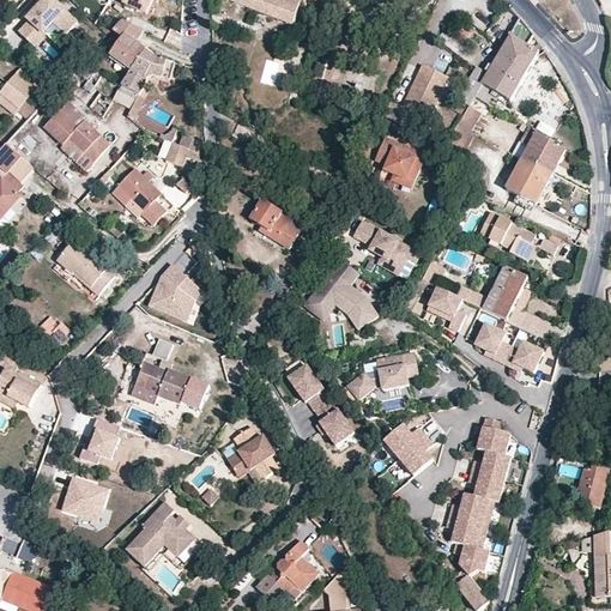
[(67,37),(77,25),(50,0),(46,0),(28,24),(30,25),(20,38),(36,52),(47,40),(44,37),(53,26),(67,37)]
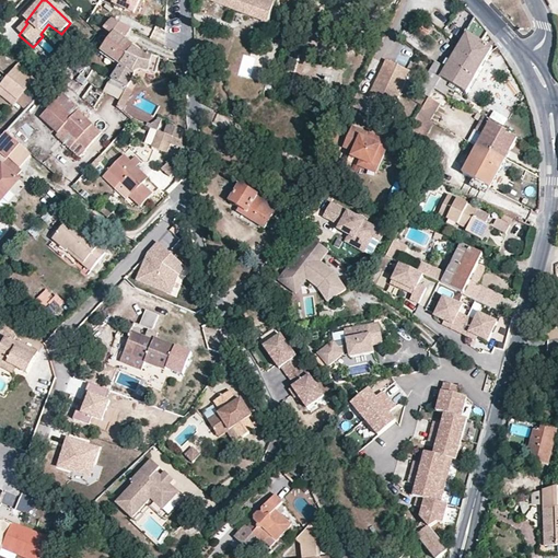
[(111,0),(109,4),(132,14),(139,0),(111,0)]
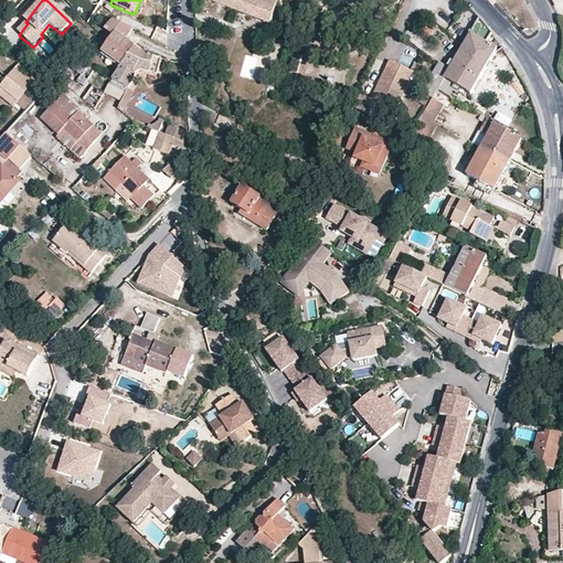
[(215,0),(269,21),(276,0),(215,0)]
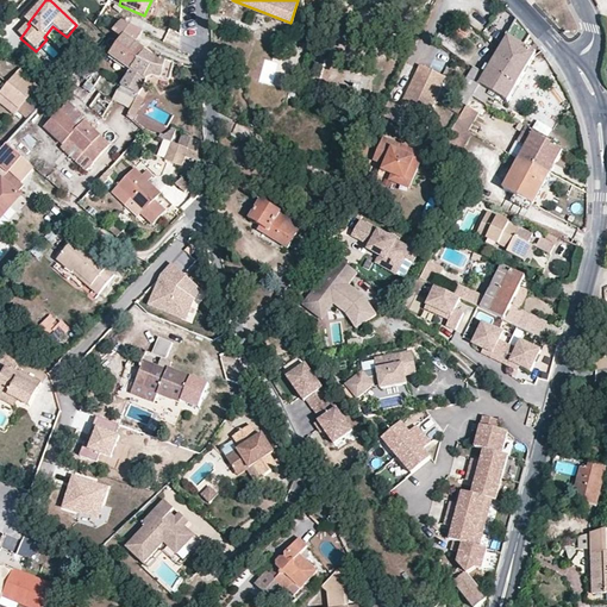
[(527,37),(514,19),(504,37),(505,38),(476,87),(470,97),(483,104),(487,98),(494,102),(496,98),(505,102),(532,54),(521,48),(527,37)]
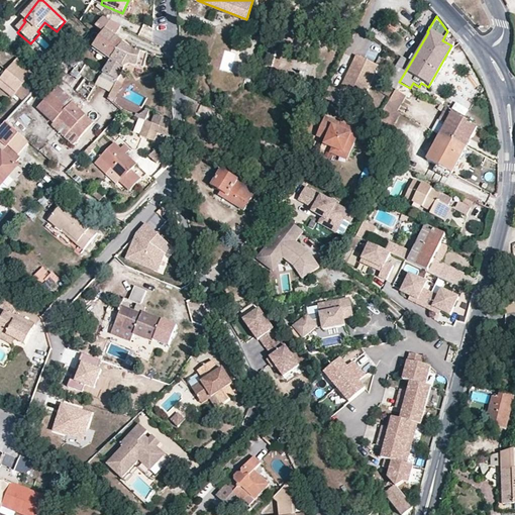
[(371,18),(354,53),(369,59),(378,63),(394,28),(371,18)]
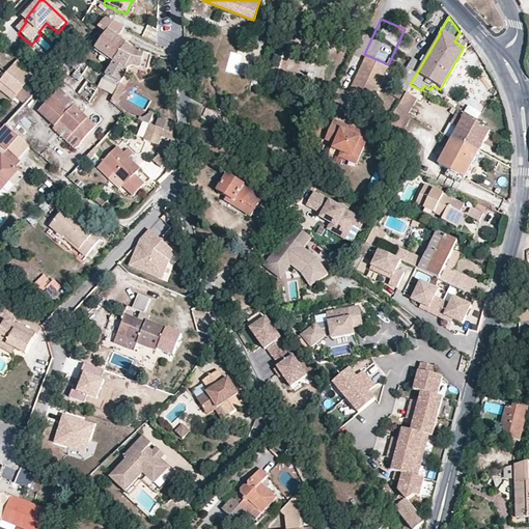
[(105,20),(99,27),(104,32),(93,47),(113,62),(126,45),(115,36),(121,28),(105,20)]
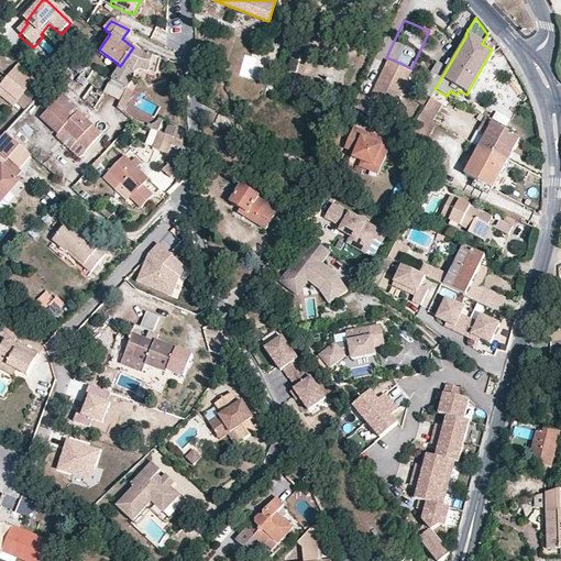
[(157,75),(161,59),(144,55),(133,47),(120,66),(110,80),(128,91),(129,91),(143,70),(157,75)]
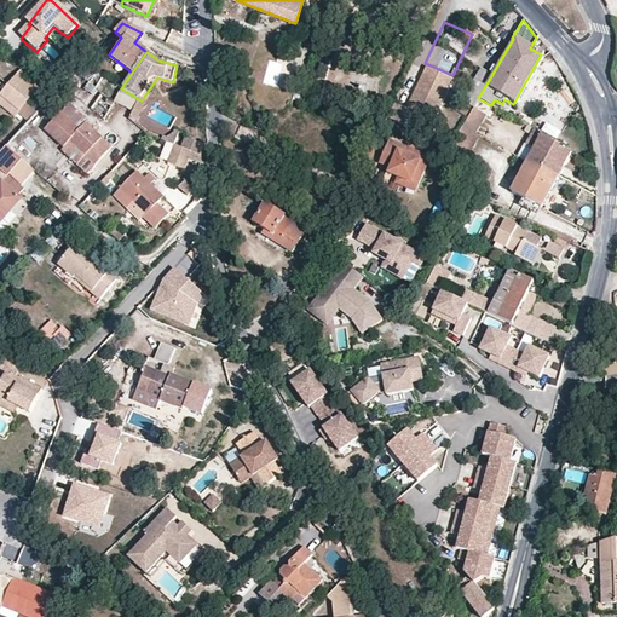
[(425,63),(415,58),(388,114),(416,126),(442,70),(425,63)]
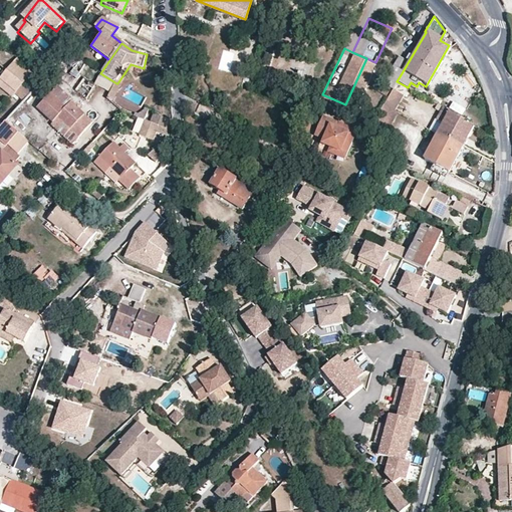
[(86,61),(70,50),(62,57),(76,69),(86,61)]
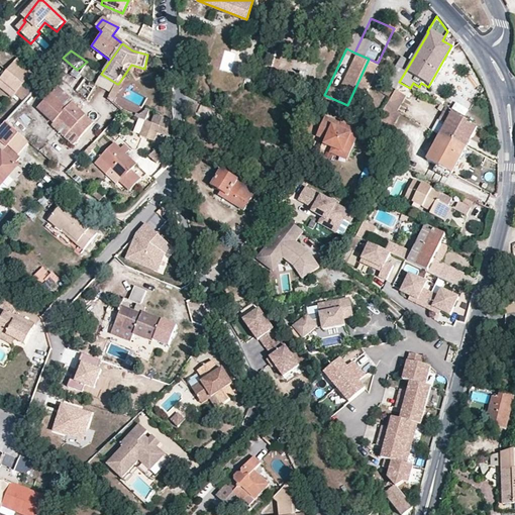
[(400,54),(395,64),(403,67),(407,58),(400,54)]
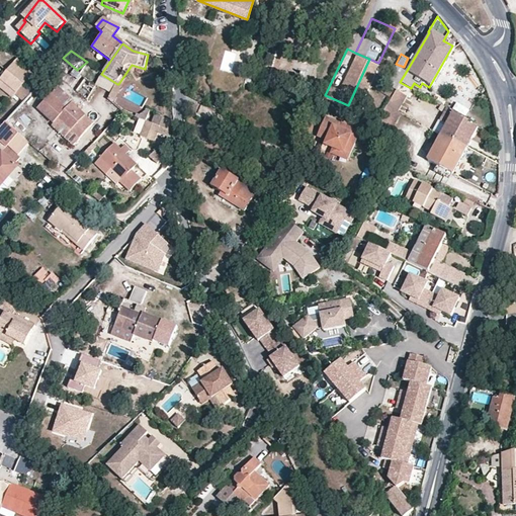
[(15,57),(6,68),(23,82),(32,70),(15,57)]
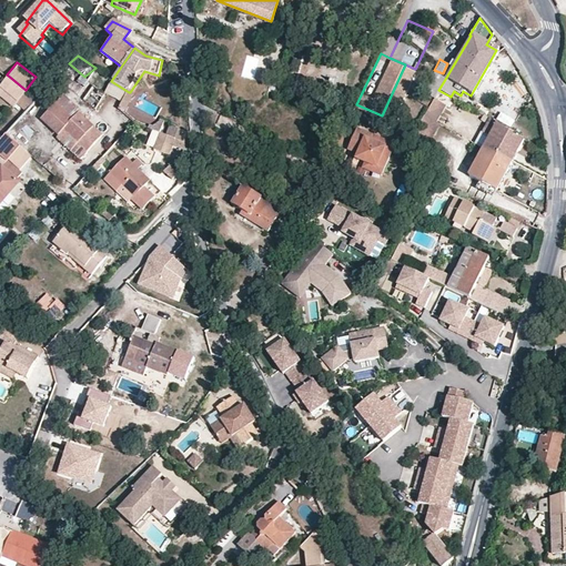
[(26,90),(7,74),(0,82),(0,88),(17,100),(26,90)]
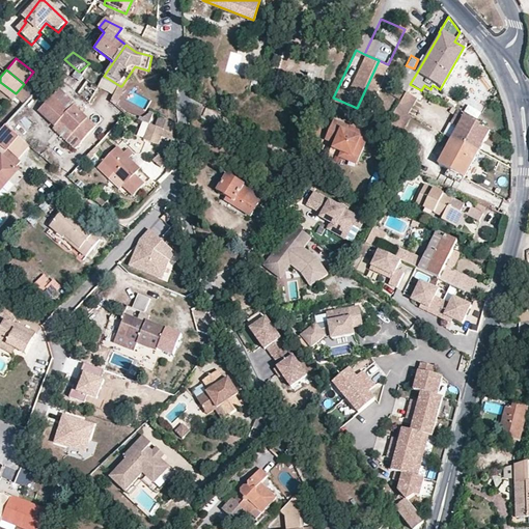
[(0,88),(11,99),(16,93),(0,82),(0,88)]
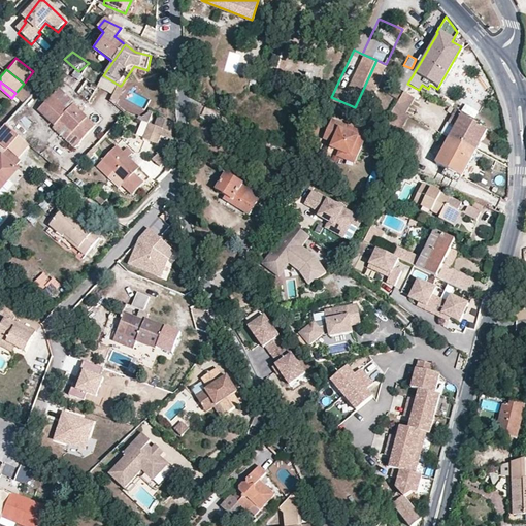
[(27,102),(34,92),(24,84),(15,93),(27,102)]
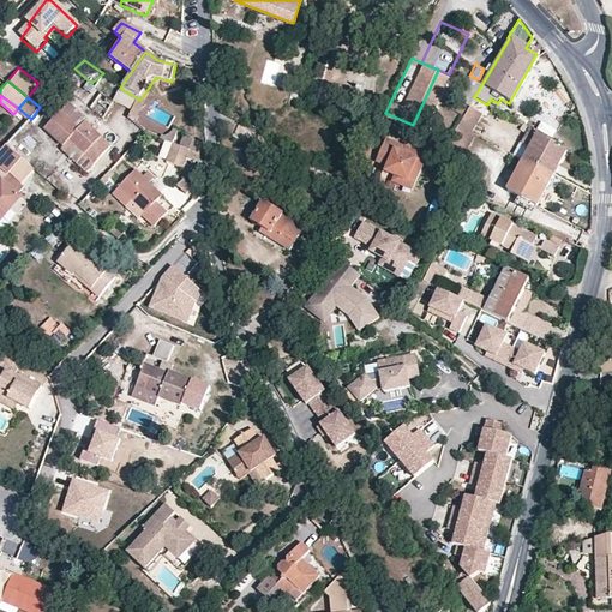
[(145,102),(139,100),(129,121),(135,125),(145,102)]
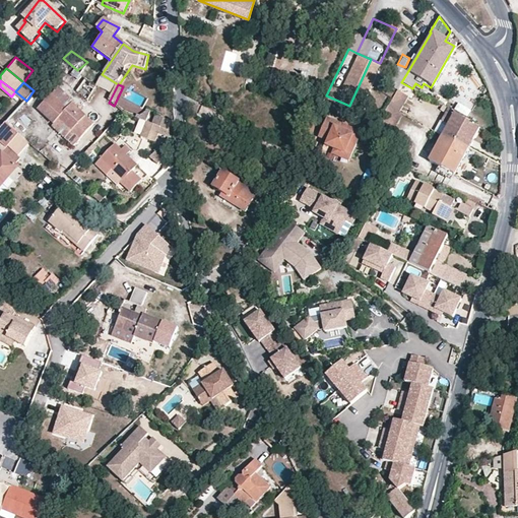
[(390,100),(385,108),(397,115),(406,99),(394,91),(390,100)]
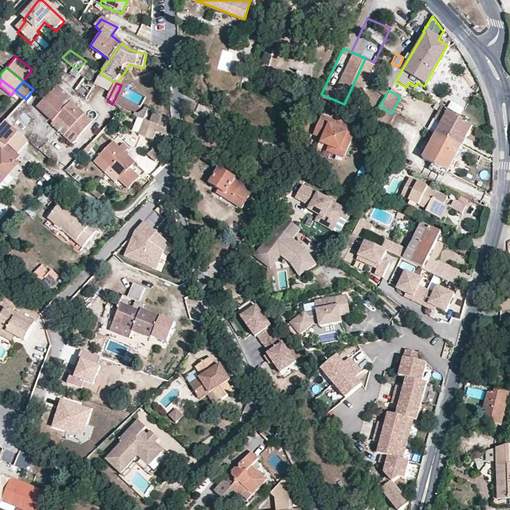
[(53,121),(55,119),(58,116),(71,127),(69,129),(78,137),(93,121),(71,101),(66,107),(51,93),(38,106),(53,121)]
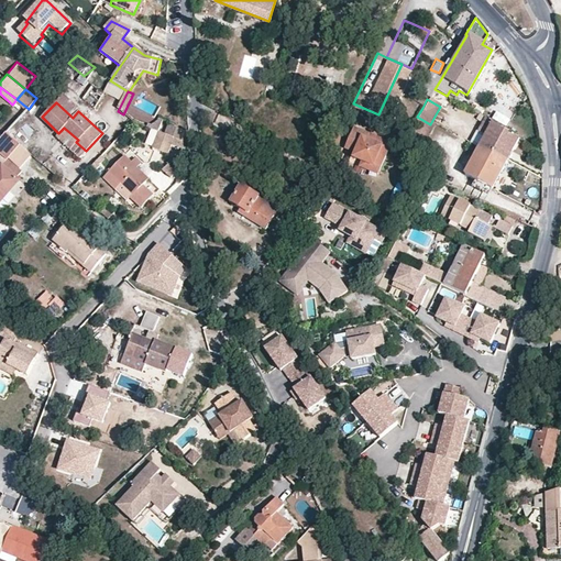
[(479,147),(477,149),(491,156),(492,154),(505,161),(518,139),(482,120),(475,132),(477,133),(484,138),(479,147)]
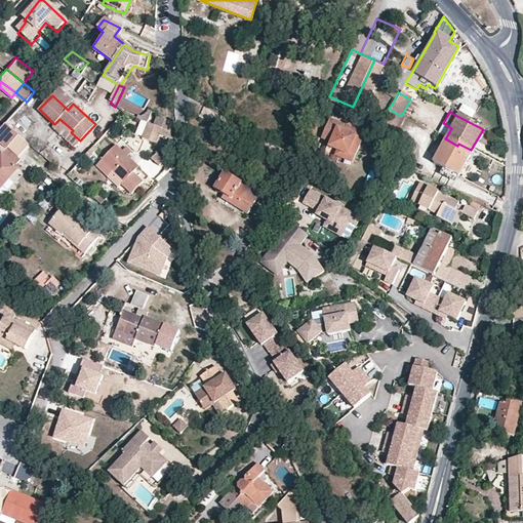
[(15,121),(24,127),(30,120),(22,114),(15,121)]
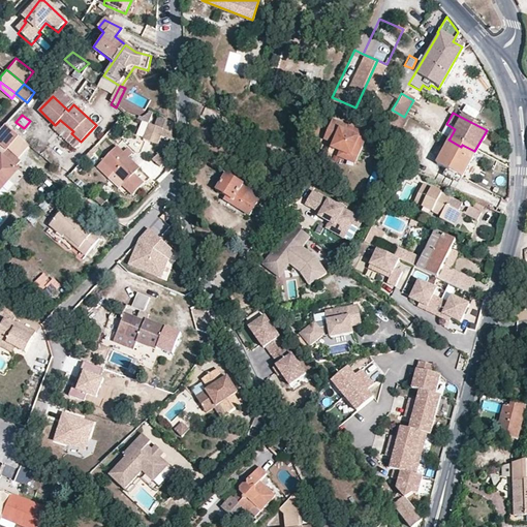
[(157,117),(154,116),(151,123),(144,120),(143,123),(146,124),(147,125),(147,124),(153,127),(157,117)]
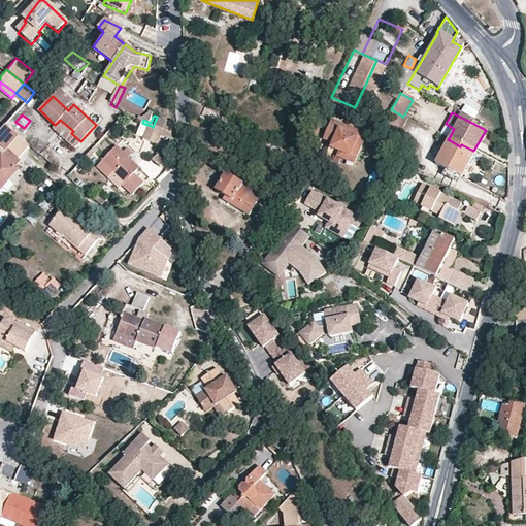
[(60,120),(57,123),(70,134),(71,133),(73,131),(60,120)]
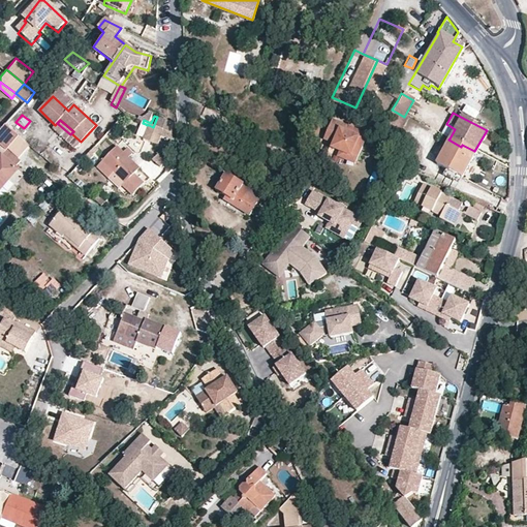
[(342,126),(332,121),(323,140),(333,145),(330,149),(354,160),(366,137),(350,130),(348,134),(339,130),(342,126)]
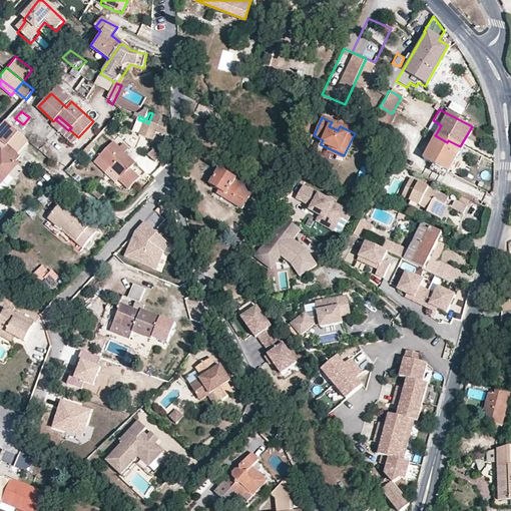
[(0,142),(3,145),(16,131),(3,120),(0,124),(0,142)]
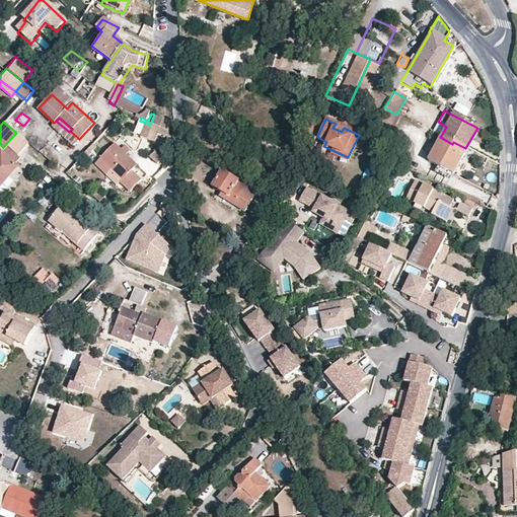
[(155,134),(159,135),(162,129),(150,125),(144,122),(144,123),(139,137),(152,142),(155,134)]
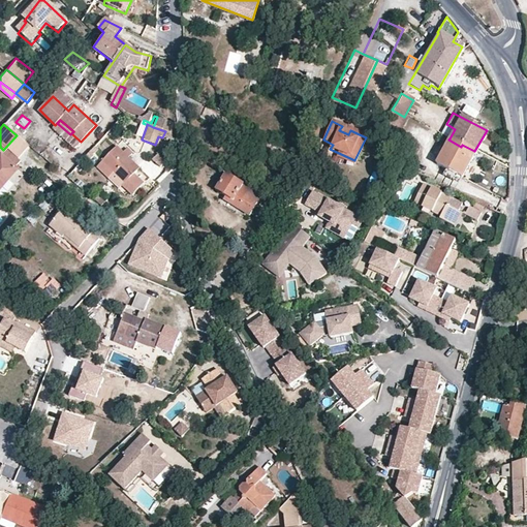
[(450,138),(455,129),(448,125),(443,134),(450,138)]
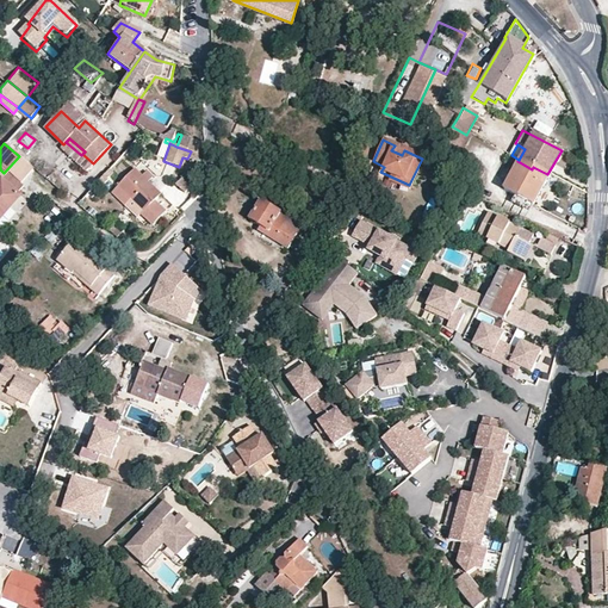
[(404,150),(395,146),(391,150),(402,155),(404,150)]
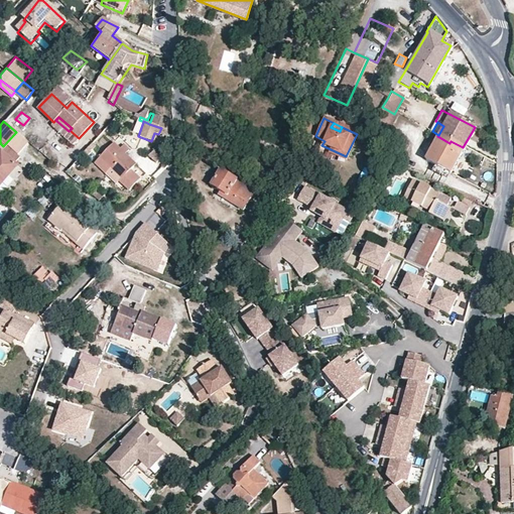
[(450,143),(437,136),(436,138),(423,161),(447,174),(463,147),(451,141),(450,143)]
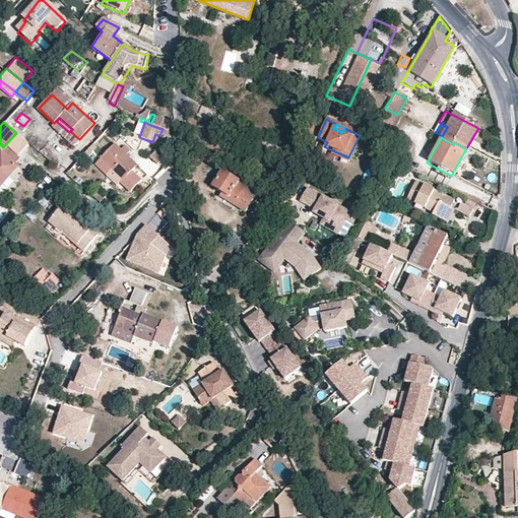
[(100,157),(121,178),(120,180),(129,189),(139,179),(130,170),(136,163),(126,153),(121,148),(114,142),(100,157)]
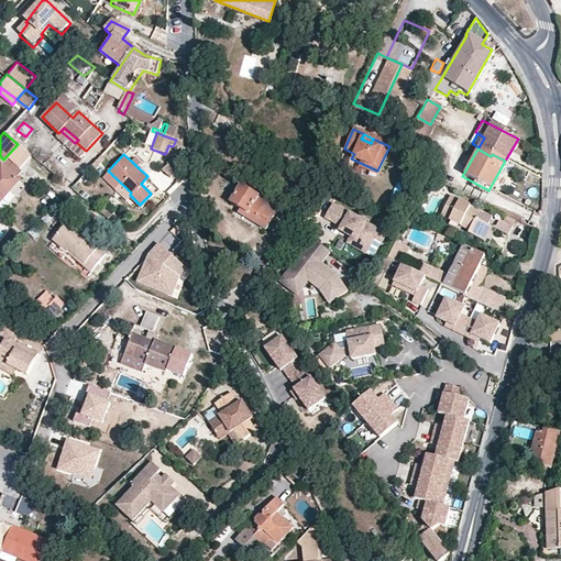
[(442,158),(436,155),(427,173),(433,177),(442,158)]
